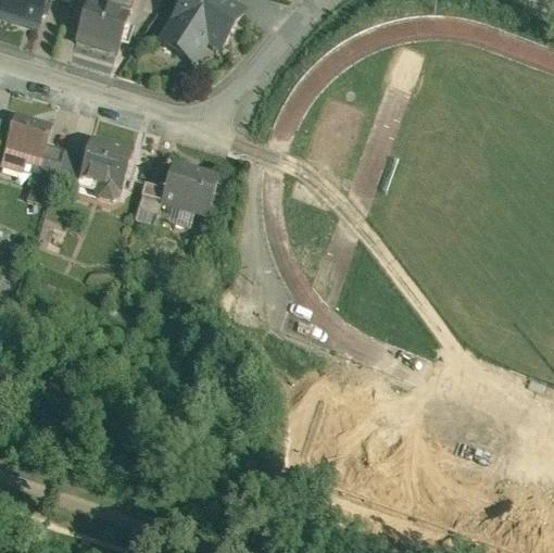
[(0,0),(0,1),(0,17),(38,29),(47,0),(0,0)]
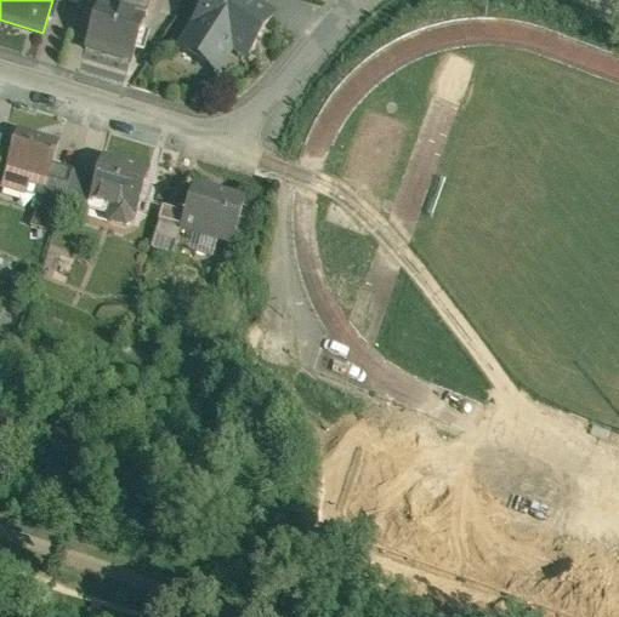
[(97,0),(84,46),(130,61),(143,20),(134,17),(136,10),(119,4),(107,0),(97,0)]
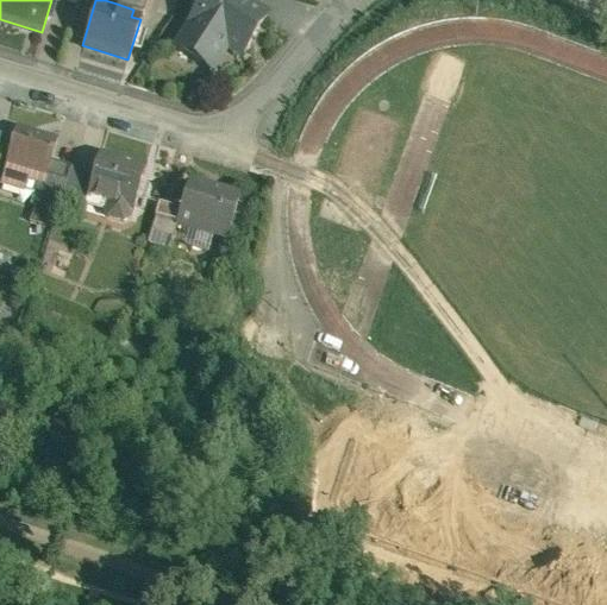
[(117,0),(117,4),(133,10),(142,12),(145,0),(117,0)]
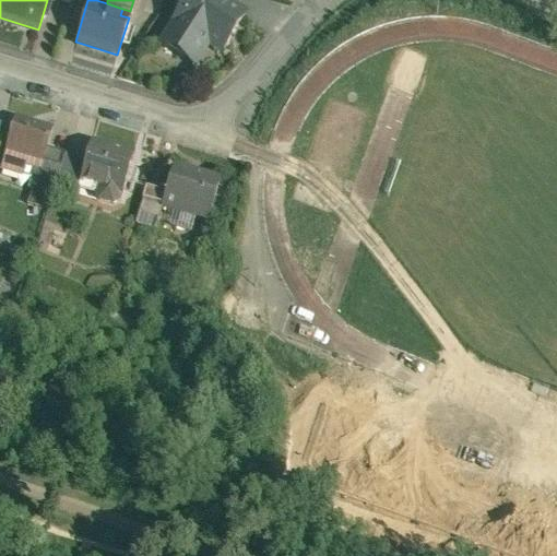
[(234,0),(184,0),(178,8),(155,42),(192,66),(206,45),(221,54),(249,11),(234,0)]
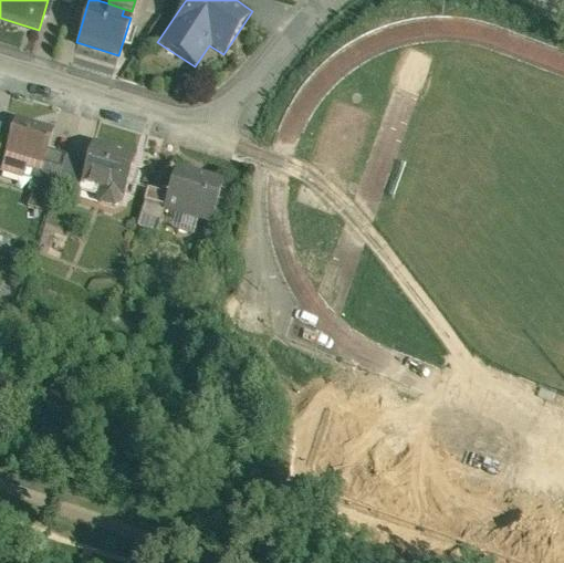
[(54,125),(16,113),(0,160),(0,168),(20,175),(23,165),(40,169),(54,125)]
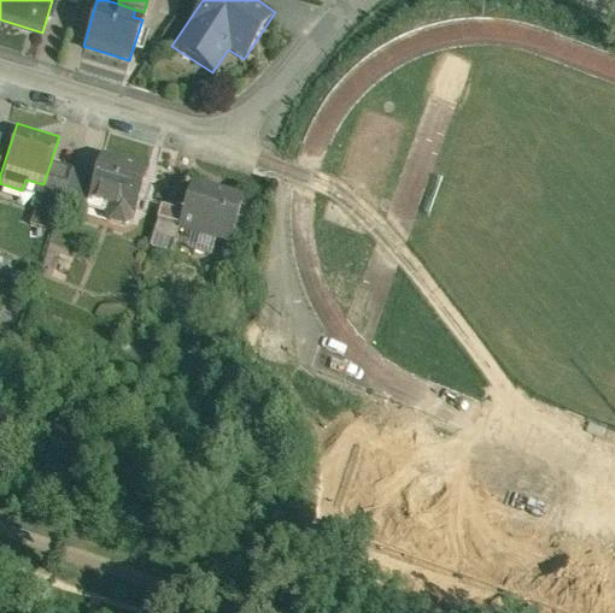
[(146,166),(100,152),(94,171),(87,194),(116,202),(117,198),(134,204),(146,166)]
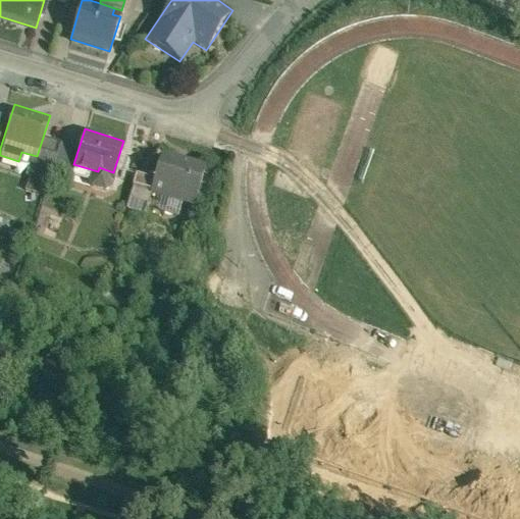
[(73,164),(80,145),(67,141),(61,160),(73,164)]
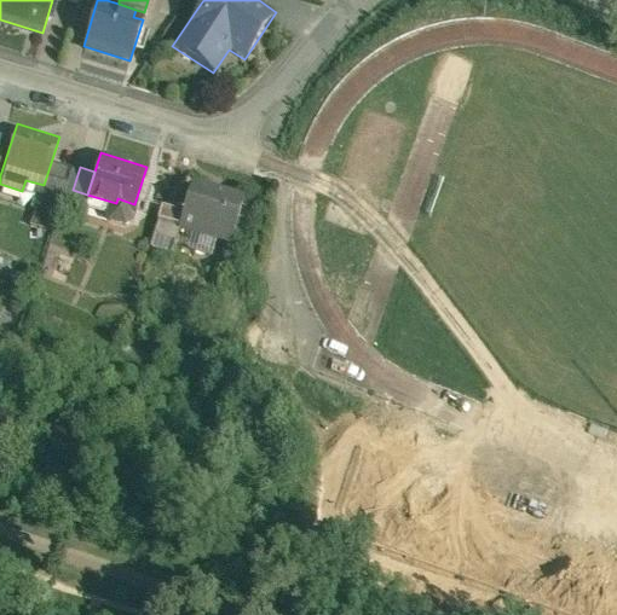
[(243,192),(194,175),(185,202),(183,209),(178,225),(188,227),(212,236),(209,244),(229,250),(234,238),(229,237),(243,192)]
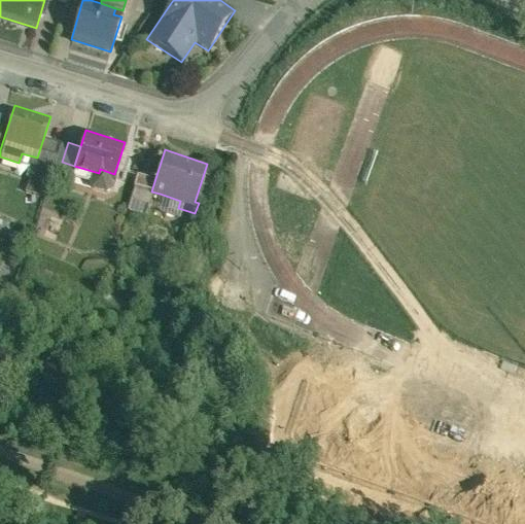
[(152,172),(148,175),(136,171),(132,184),(136,186),(151,191),(155,178),(158,172),(152,172)]
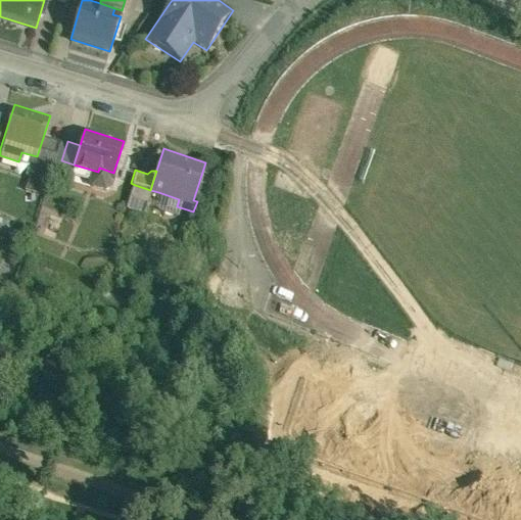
[(43,178),(27,173),(22,186),(39,191),(43,178)]
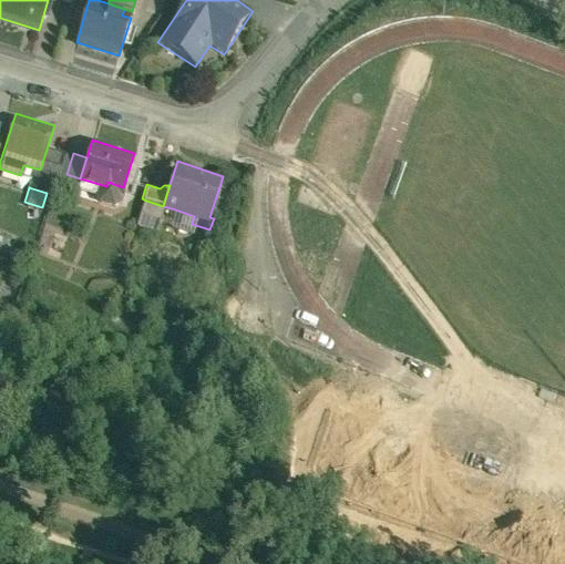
[(163,206),(146,201),(143,211),(150,212),(160,216),(163,206)]
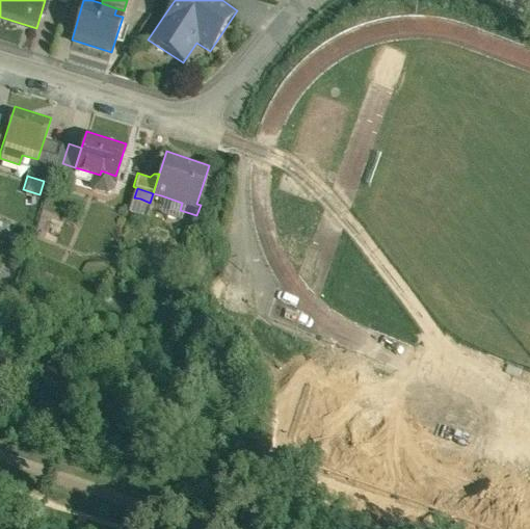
[(182,203),(161,195),(157,208),(178,215),(180,210),(182,203)]
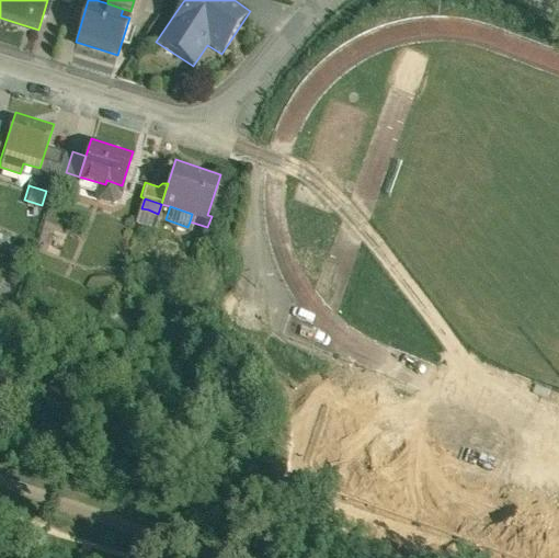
[(158,214),(148,209),(144,221),(155,225),(158,214)]
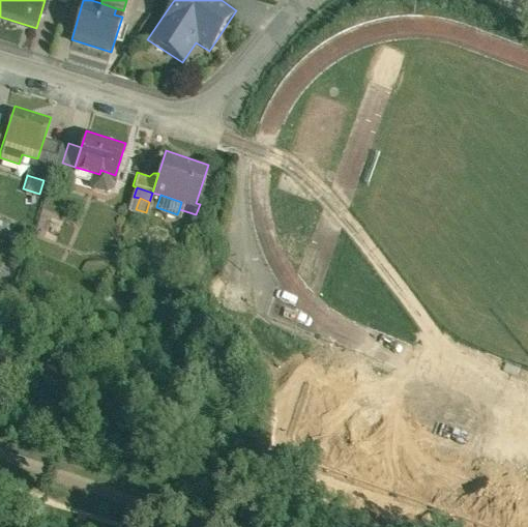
[(527,472),(520,486),(518,494),(527,497),(527,472)]
